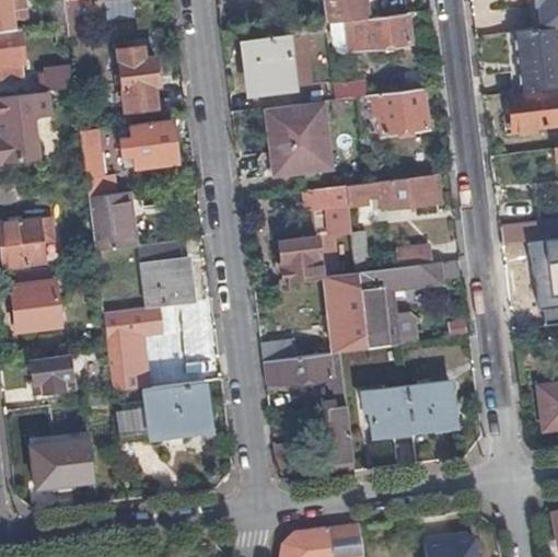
[(0,31),(14,30),(12,18),(26,16),(24,0),(0,0),(0,31)]
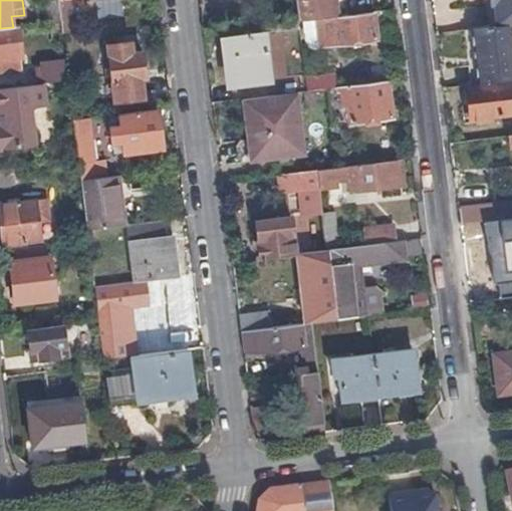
[(96,0),(97,14),(119,14),(119,0),(96,0)]
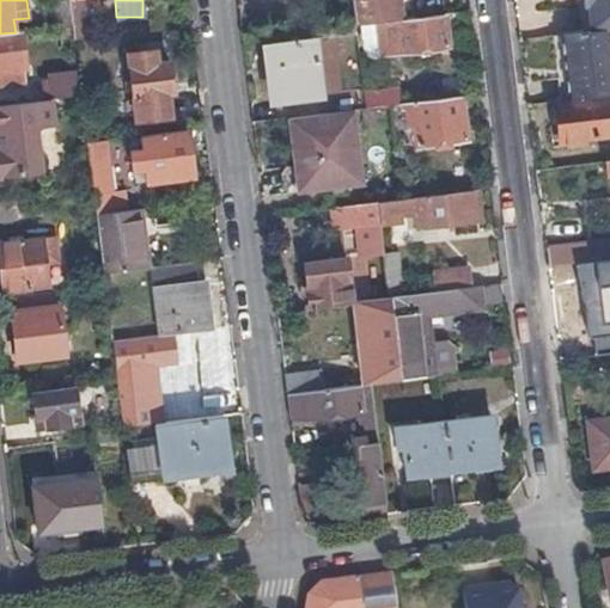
[(352,0),(354,18),(398,12),(396,0),(352,0)]
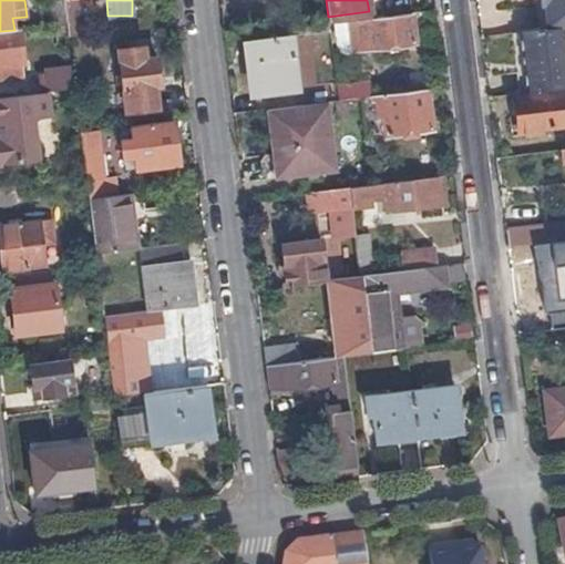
[(547,29),(564,26),(564,0),(543,0),(544,6),(547,29)]
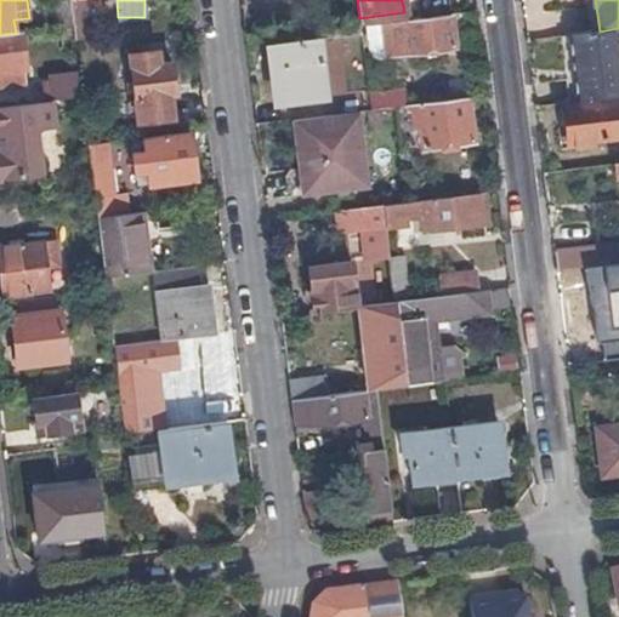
[(404,12),(359,18),(361,26),(393,22),(405,20),(404,12)]
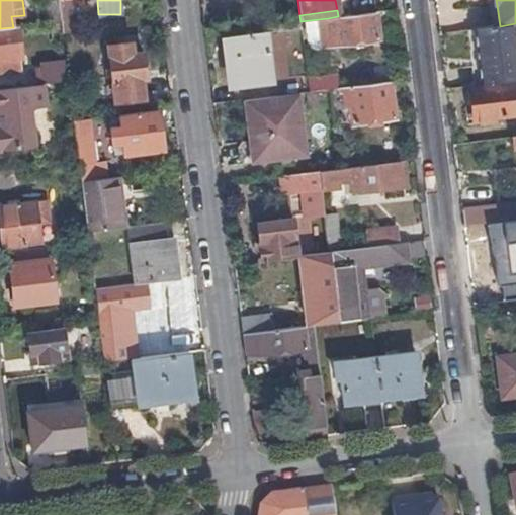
[(338,16),(328,18),(328,22),(326,23),(327,29),(338,28),(339,44),(377,38),(374,12),(338,16)]
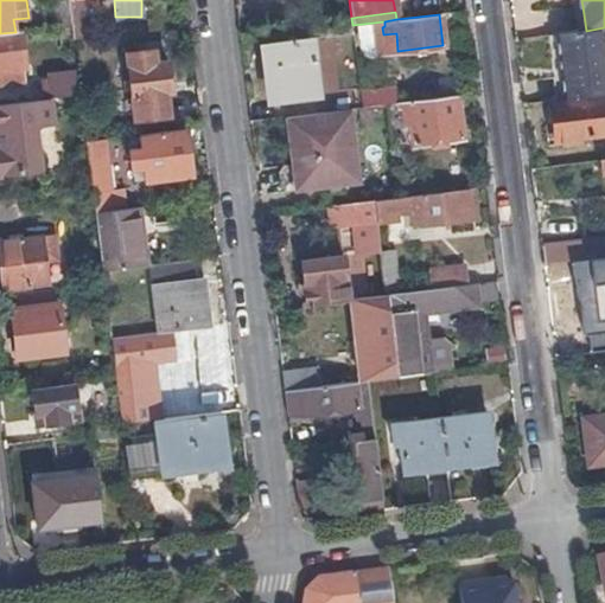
[(351,18),(341,19),(343,33),(352,32),(352,25),(351,18)]
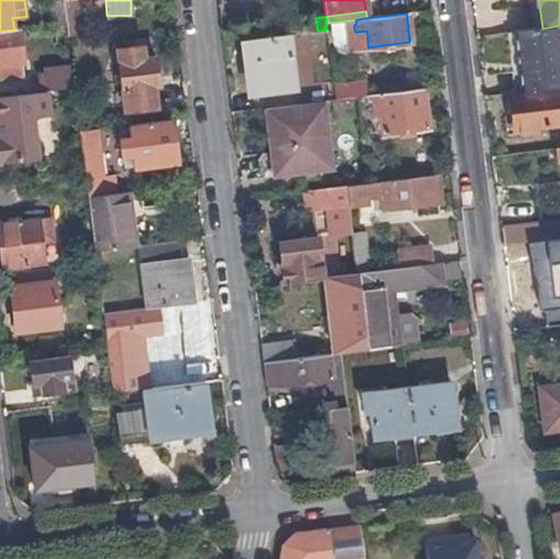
[(68,44),(68,35),(66,23),(55,24),(58,45),(68,44)]
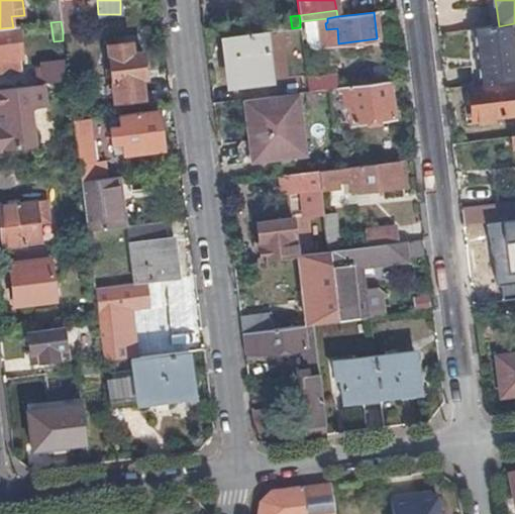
[(475,28),(481,84),(514,80),(514,26),(514,23),(499,26),(475,28)]
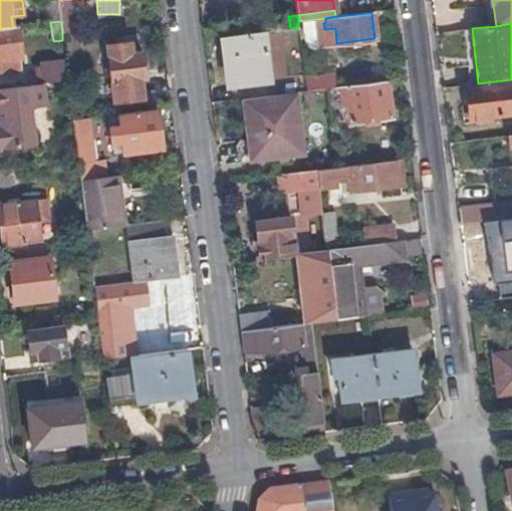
[(22,57),(18,26),(13,27),(0,28),(0,72),(21,69),(20,58),(22,57)]
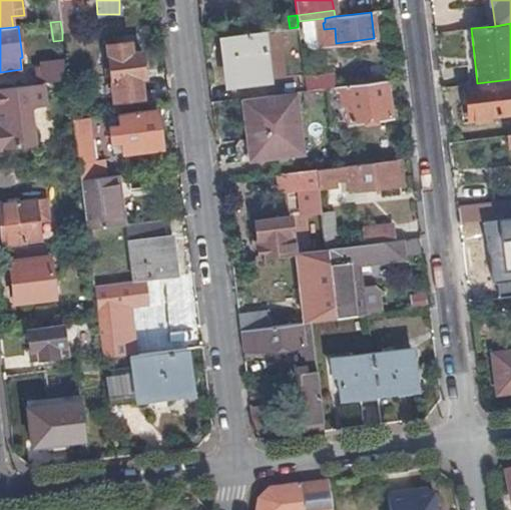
[(230,86),(271,82),(265,31),(222,37),(222,39),(224,39),(230,86)]
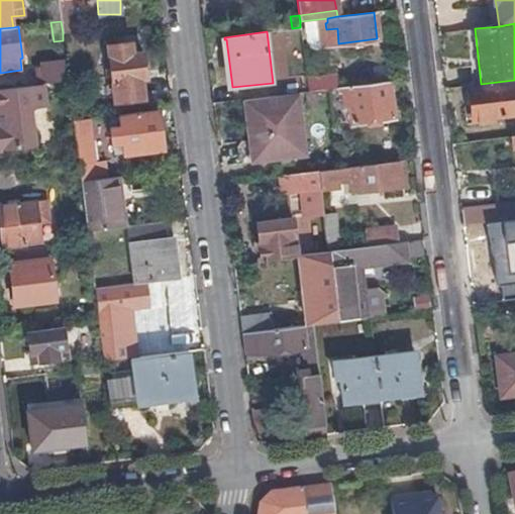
[(130,42),(107,44),(111,83),(113,83),(114,101),(144,97),(142,79),(146,78),(143,53),(132,54),(130,42)]
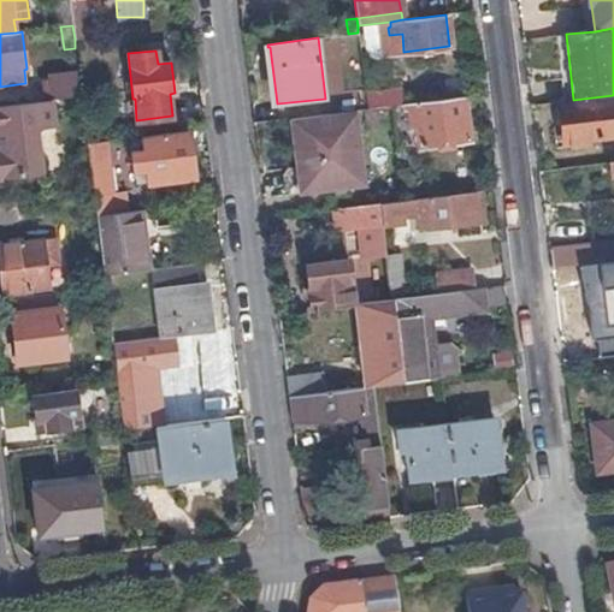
[(53,99),(82,96),(78,72),(49,76),(52,100),(53,99)]
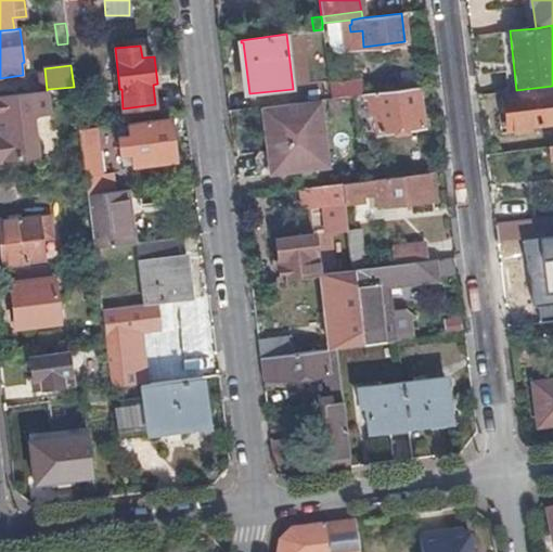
[(330,85),(331,98),(355,94),(363,93),(361,80),(330,85)]
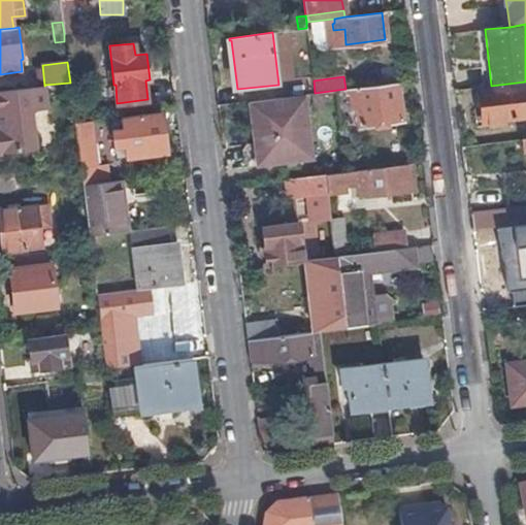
[(286,83),(288,96),(305,94),(315,93),(314,80),(314,79),(286,83)]
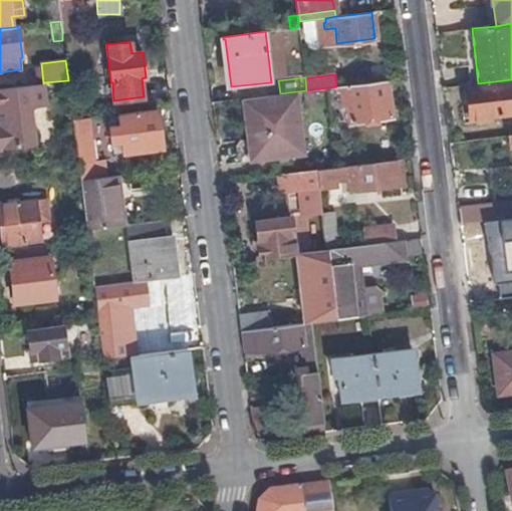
[(391,116),(386,80),(336,86),(328,87),(329,93),(336,93),(337,91),(344,90),(348,122),(391,116)]
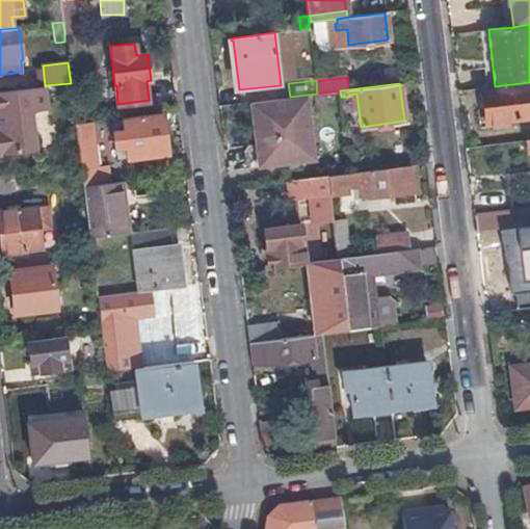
[(50,110),(46,85),(45,86),(0,91),(0,155),(40,151),(34,111),(50,110)]
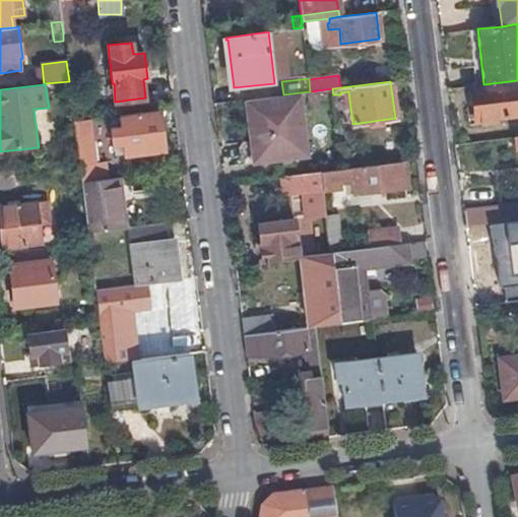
[(517,83),(470,89),(474,124),(497,122),(496,117),(517,114),(517,83)]
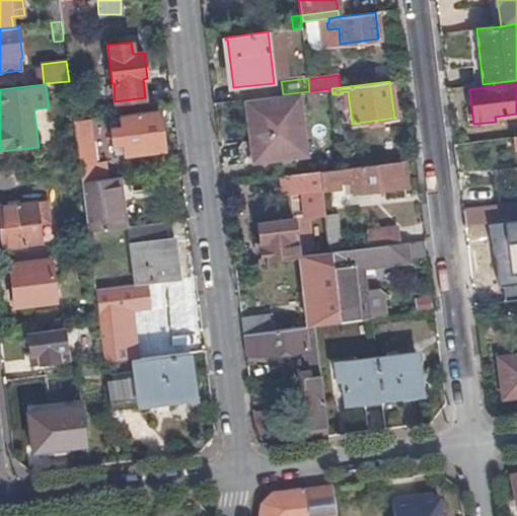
[(329,95),(333,94),(331,88),(309,91),(311,102),(326,100),(329,95)]
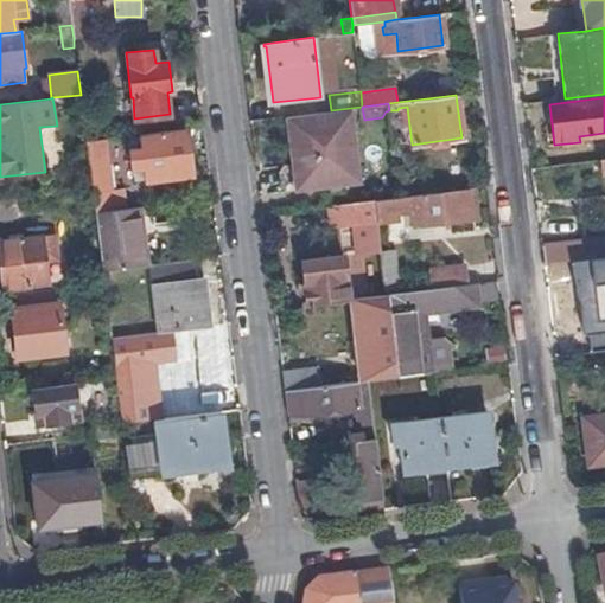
[(331,110),(286,115),(293,164),(295,188),(361,181),(351,108),(331,110)]
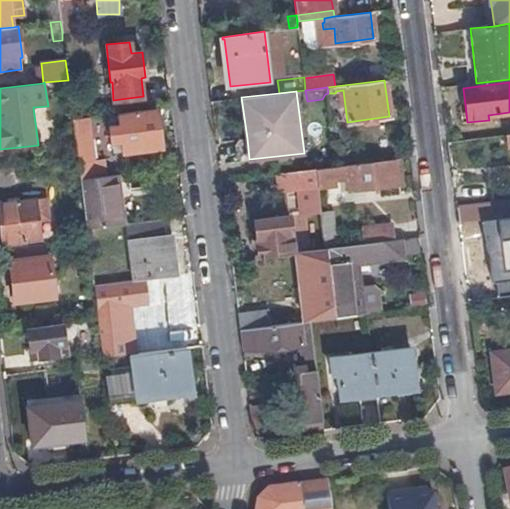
[(161,145),(157,108),(118,113),(119,125),(110,127),(112,141),(122,140),(123,151),(161,145)]
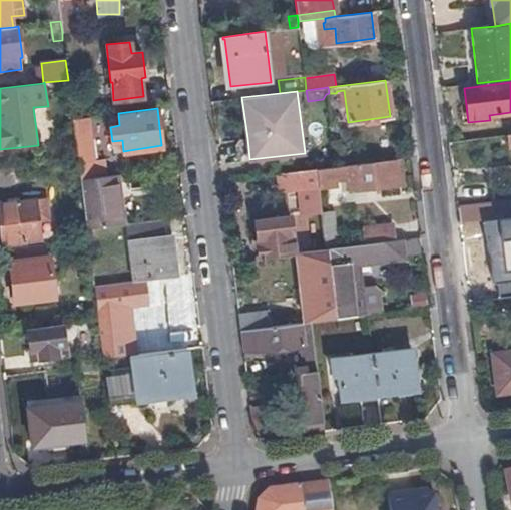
[(72,120),(78,159),(80,179),(95,177),(93,160),(89,134),(90,134),(88,118),(72,120)]
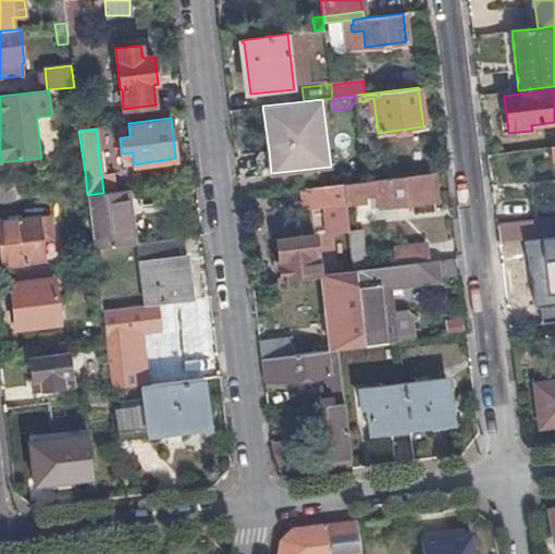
[(554,145),(502,152),(503,159),(509,158),(509,160),(552,156),(552,159),(554,158),(554,145)]
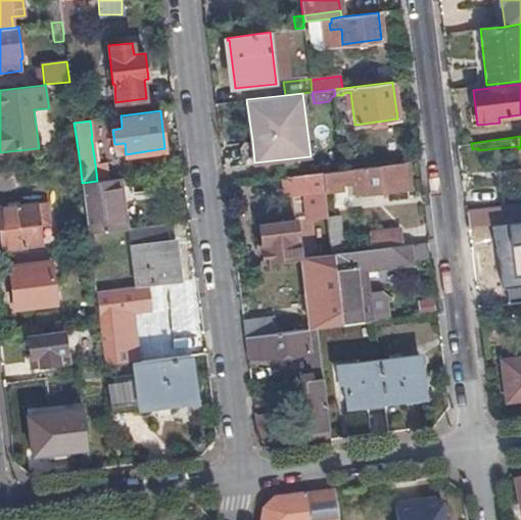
[(254,162),(252,141),(240,142),(242,164),(254,162)]
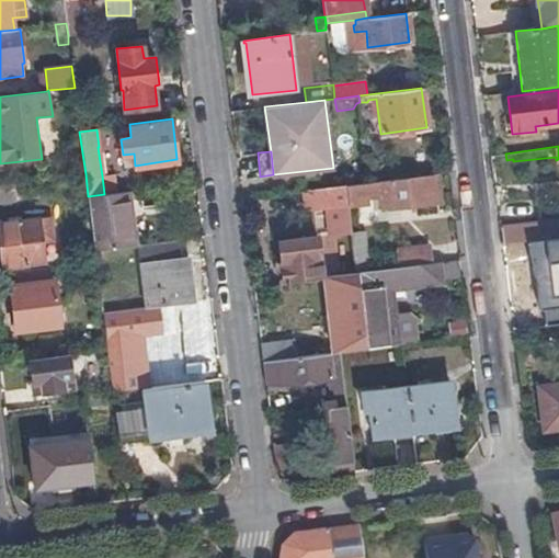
[(104,194),(114,193),(112,174),(102,175),(104,194)]
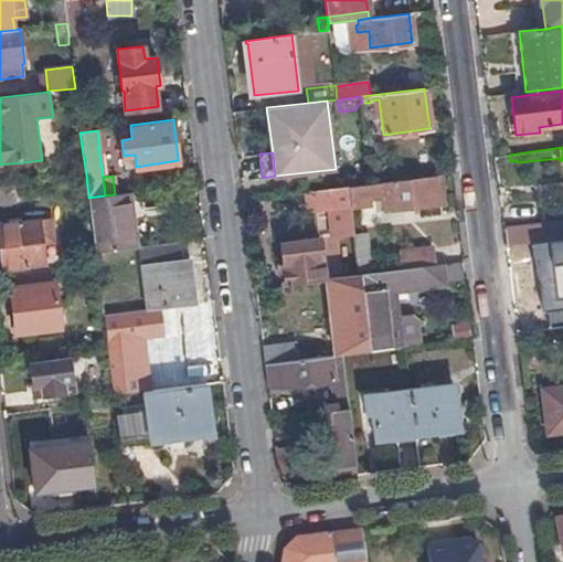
[(438,204),(435,176),(372,183),(349,187),(351,205),(368,203),(368,199),(382,197),(384,210),(438,204)]
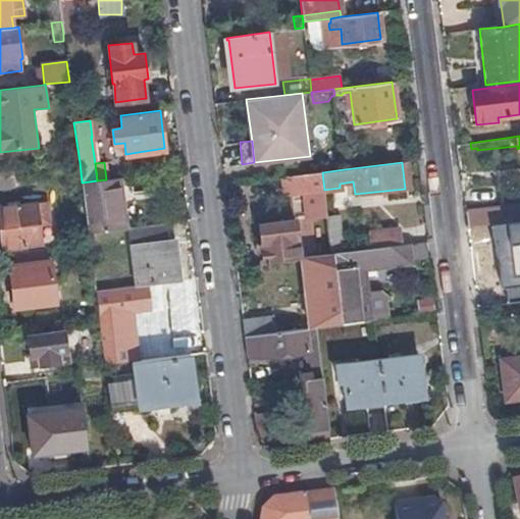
[(0,191),(16,190),(14,170),(0,172),(0,191)]
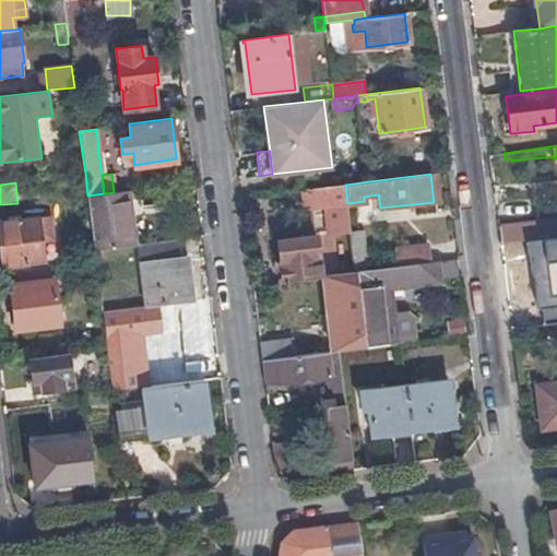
[(351,231),(347,203),(345,185),(305,189),(307,210),(328,208),(330,234),(351,231)]
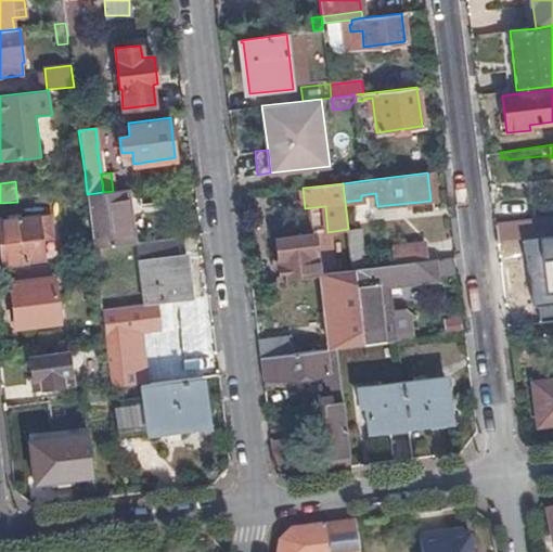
[(130,244),(124,190),(113,191),(103,192),(87,194),(93,248),(130,244)]
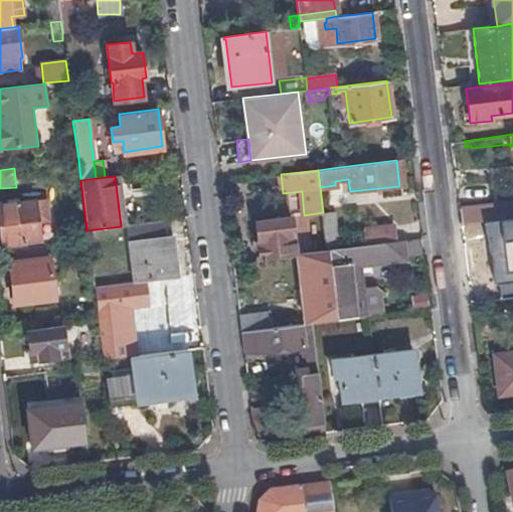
[(46,199),(0,204),(0,223),(2,240),(39,236),(37,222),(48,221),(46,199)]
